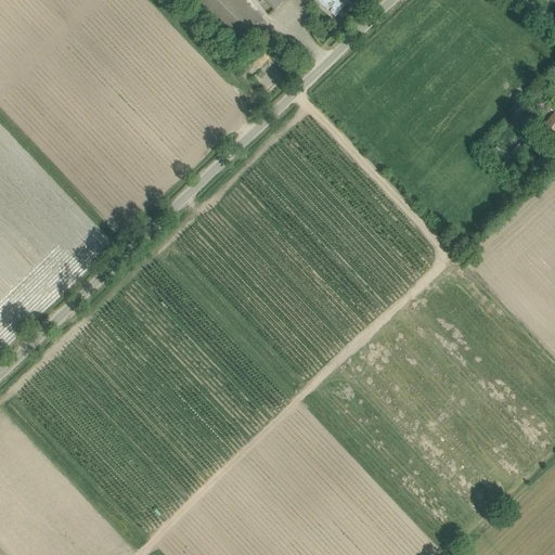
[(265,0),(274,10),(284,0),(265,0)]
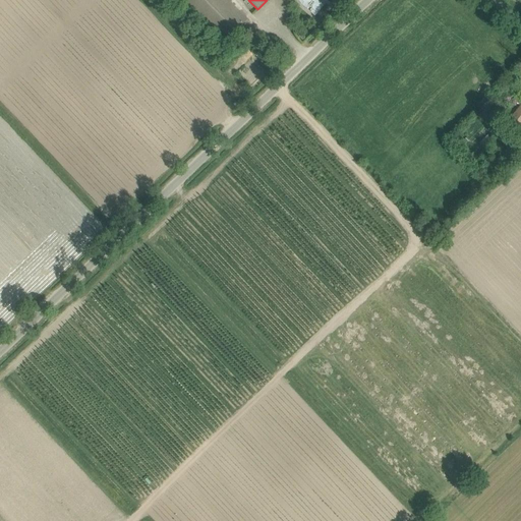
[(315,0),(297,0),(297,1),(314,16),(324,6),(315,0)]
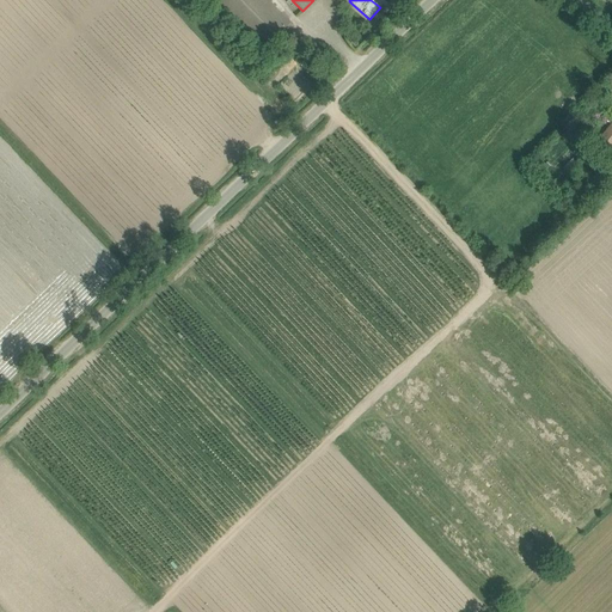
[(611,123),(609,128),(598,141),(610,152),(611,148),(611,123)]
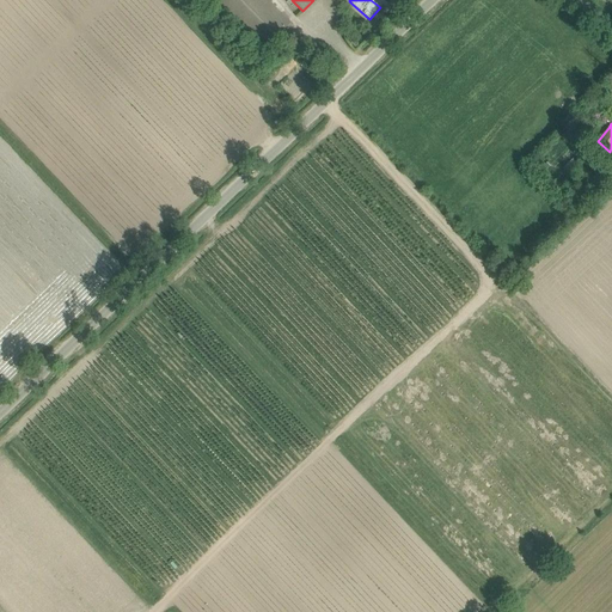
[(589,165),(599,172),(606,164),(597,155),(589,165)]
